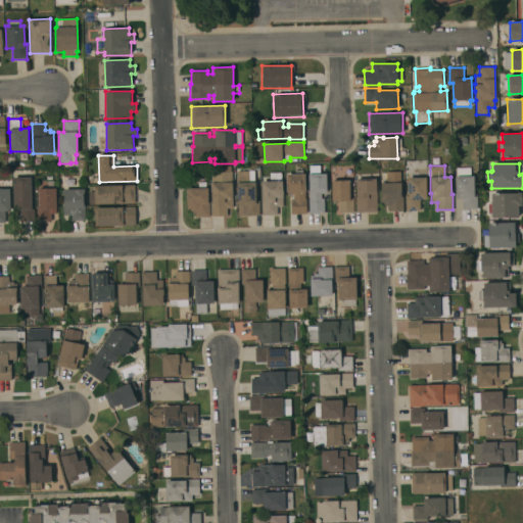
[(210,167),(232,167),(233,208),(227,208),(227,217),(211,217),(210,167)]
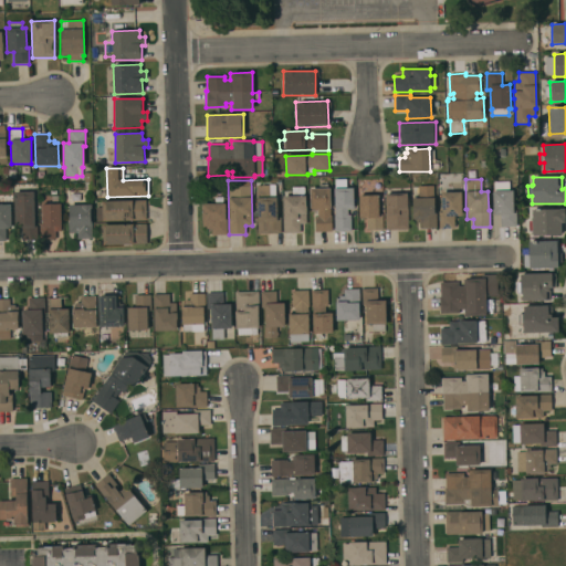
[(315,232),(314,216),(317,216),(317,210),(311,211),(310,189),(320,188),(318,185),(327,184),(327,188),(329,188),(331,208),(329,208),(331,216),(332,216),(332,231),(315,232)]
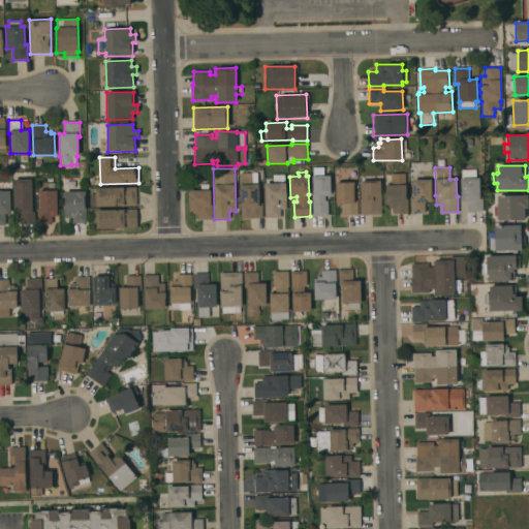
[(241,219),(240,185),(241,185),(240,174),(250,173),(257,173),(257,184),(258,184),(258,203),(262,203),(262,218),(241,219)]
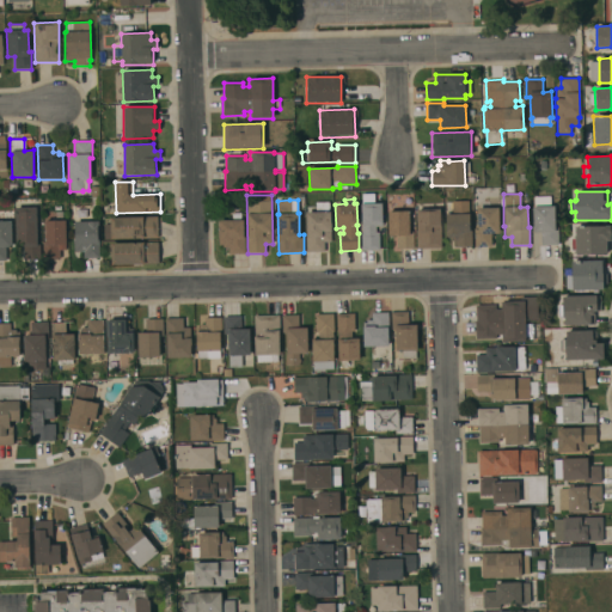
[(471,246),(456,248),(454,240),(450,242),(450,238),(446,238),(445,231),(446,231),(446,214),(452,214),(452,202),(467,201),(469,214),(470,214),(470,230),(471,230),(471,246)]
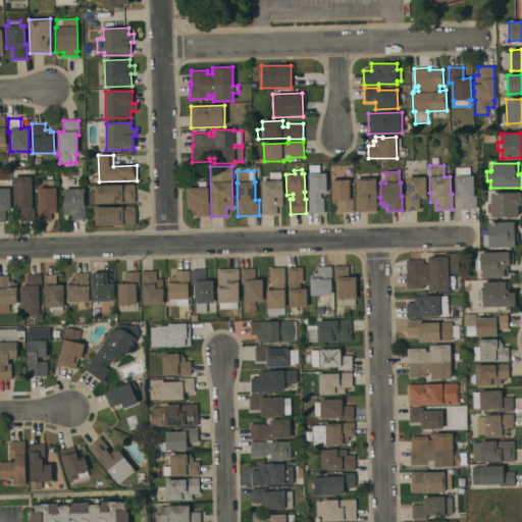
[(261,215),(261,200),(262,200),(261,181),(269,181),(269,172),(280,172),(280,180),(281,180),(281,191),(282,191),(282,197),(281,197),(282,206),(276,206),(276,214),(261,215)]
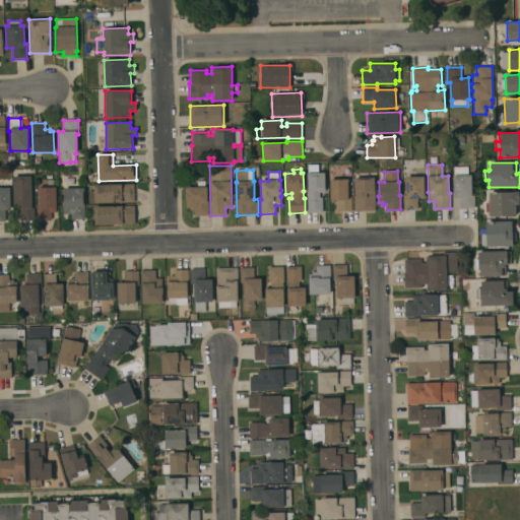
[(325,173),(325,192),(319,193),(319,197),(322,197),(322,212),(307,212),(307,198),(307,173),(325,173)]
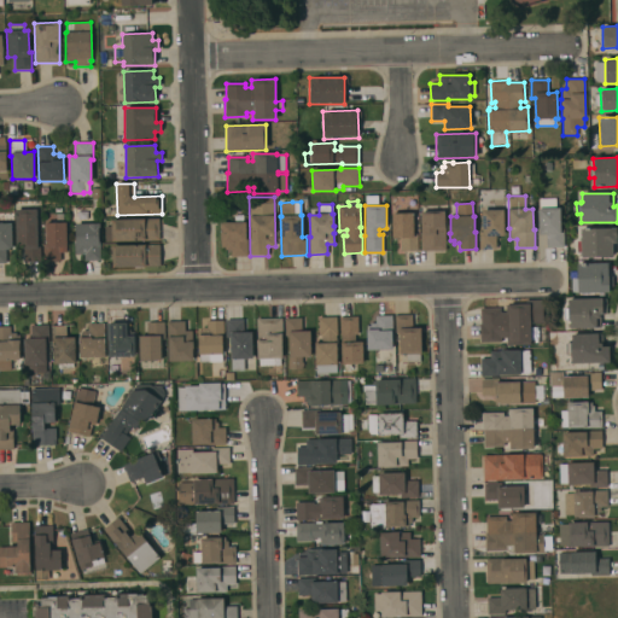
[(537,209),(560,208),(560,229),(564,229),(564,248),(547,248),(546,235),(538,235),(537,209)]
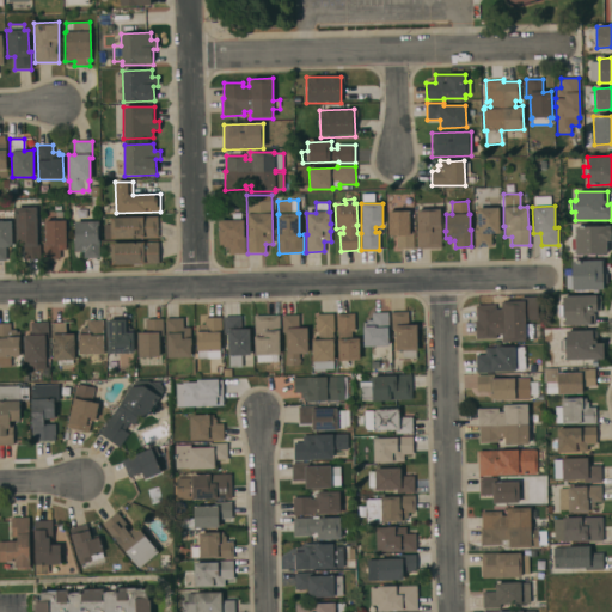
[(14,208),(37,207),(38,242),(41,242),(41,258),(24,259),(24,246),(16,246),(14,208)]
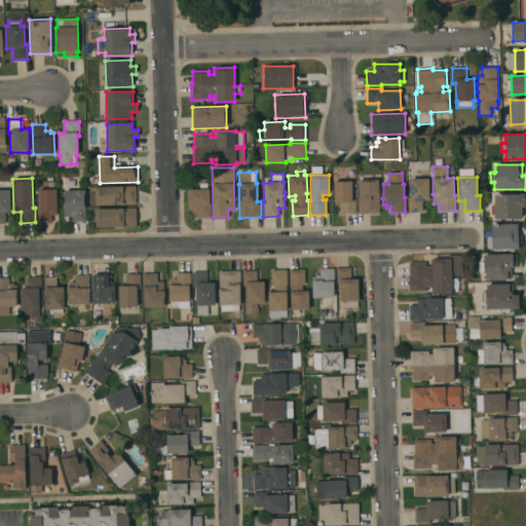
[(428,179),(428,200),(421,200),(422,212),(408,213),(407,197),(410,197),(410,179),(428,179)]
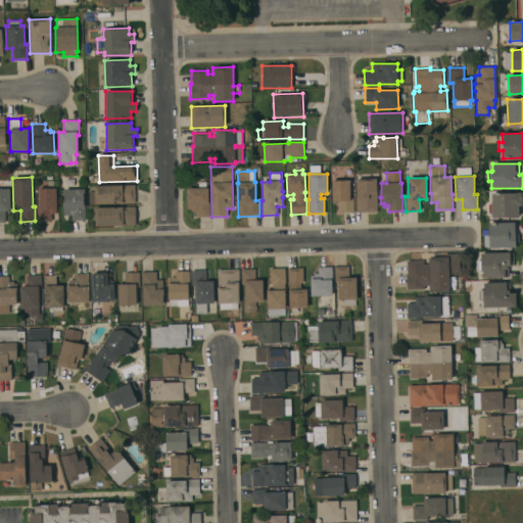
[(355,212),(355,196),(357,196),(355,179),(376,179),(377,212),(355,212)]
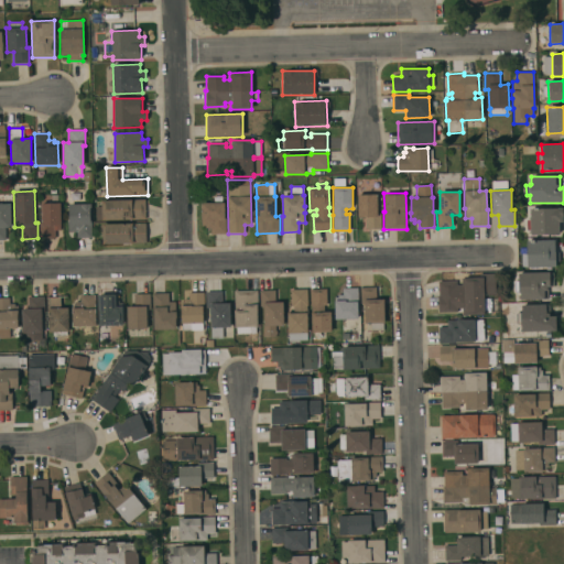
[(357,195),(377,194),(377,214),(380,214),(381,229),(366,229),(366,217),(358,217),(357,195)]
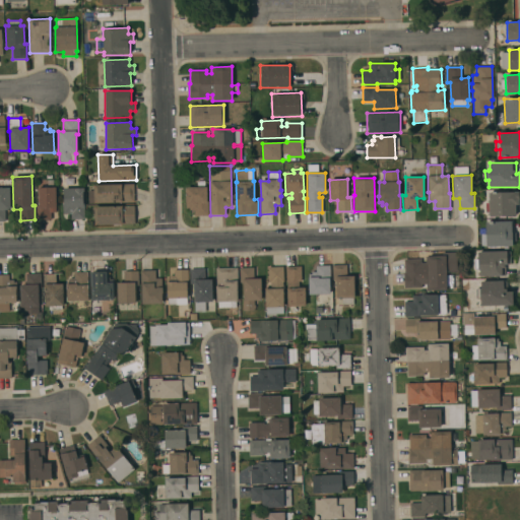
[(133,184),(134,202),(88,203),(87,190),(93,190),(93,185),(133,184)]
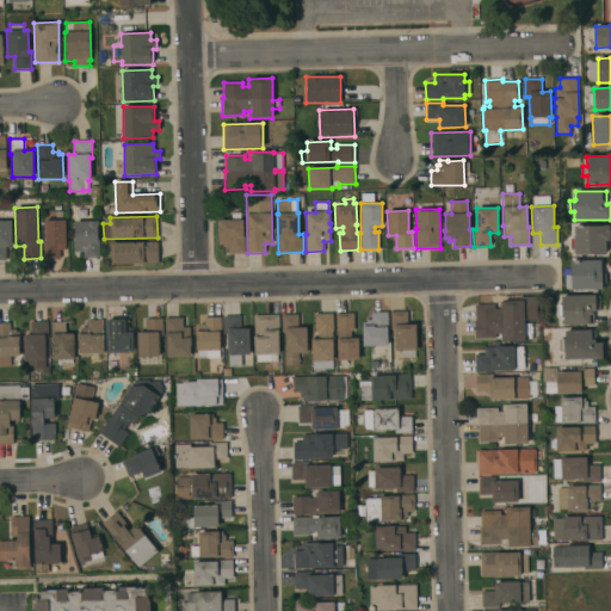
[(66,245),(60,245),(60,258),(43,258),(42,241),(44,241),(44,221),(66,220),(66,245)]
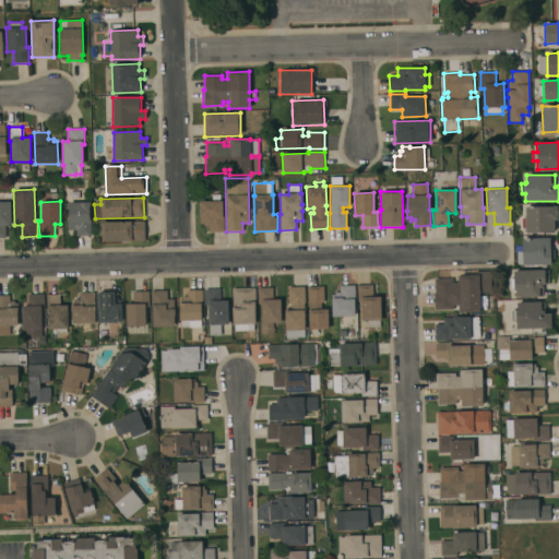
[(224,232),(209,233),(209,226),(203,226),(203,224),(200,224),(200,201),(222,201),(223,215),(224,215),(224,232)]
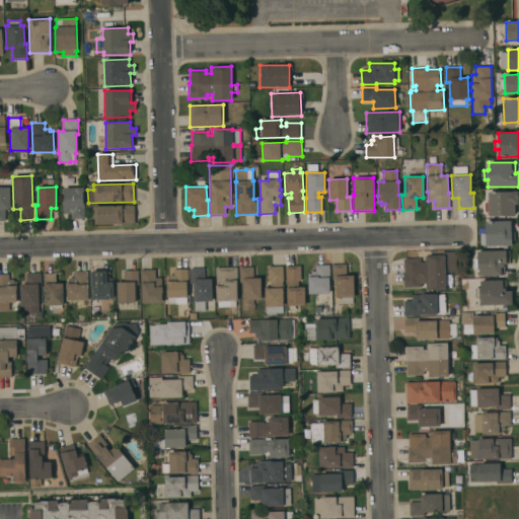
[(0,221),(0,188),(10,188),(10,210),(5,210),(5,221),(0,221)]
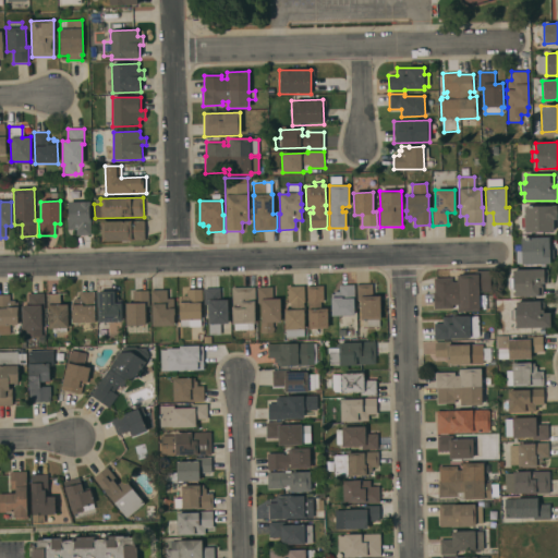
[(91,202),(91,205),(89,205),(89,218),(91,218),(92,235),(75,235),(75,230),(68,230),(68,222),(67,222),(67,219),(68,219),(68,202),(91,202)]
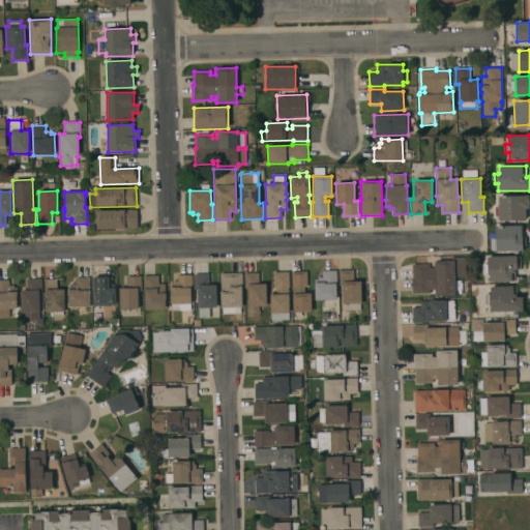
[(524,196),(529,196),(529,204),(529,208),(525,209),(525,221),(498,221),(498,216),(495,216),(495,206),(498,206),(498,197),(524,196)]
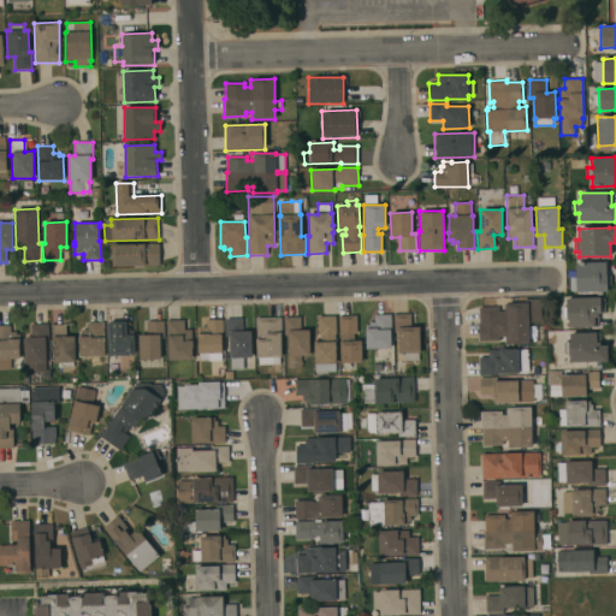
[(112,267),(111,244),(159,243),(160,265),(112,267)]
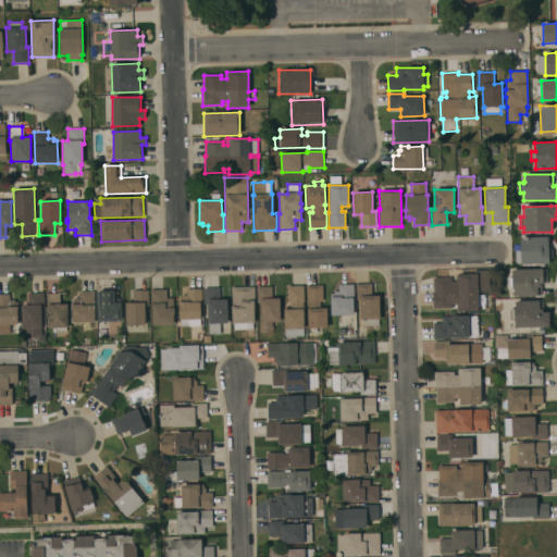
[(520,264),(520,238),(547,237),(548,249),(553,249),(553,259),(548,259),(549,263),(520,264)]
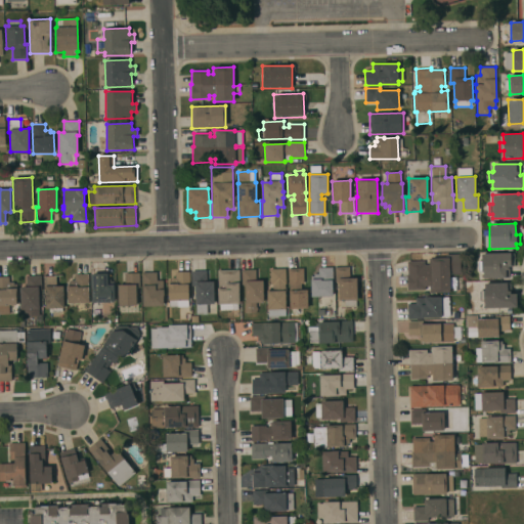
[(514,253),(514,266),(509,266),(509,277),(506,277),(506,278),(483,278),(483,272),(482,272),(482,271),(478,271),(478,261),(481,261),(481,254),(514,253)]
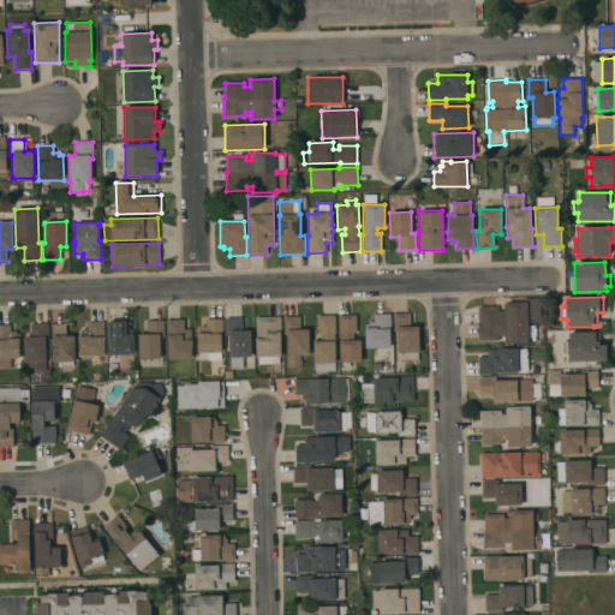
[(478,341),(477,323),(478,323),(478,306),(497,306),(497,311),(503,311),(502,303),(523,303),(523,299),(539,298),(541,322),(527,322),(527,326),(535,326),(536,341),(527,341),(527,342),(505,344),(505,336),(499,336),(499,340),(478,341)]
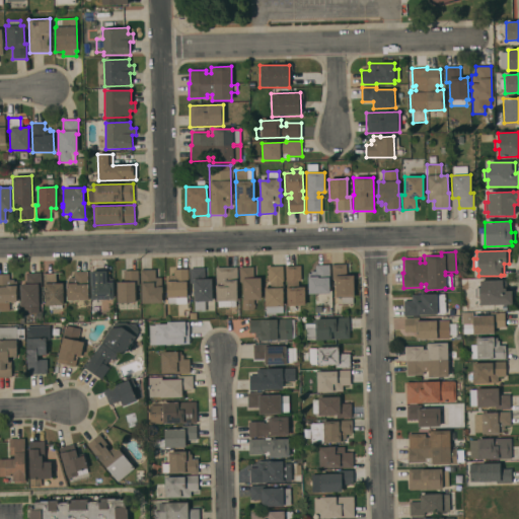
[(308,294),(307,277),(308,277),(308,274),(311,274),(311,272),(315,272),(315,266),(329,265),(329,280),(329,293),(308,294)]
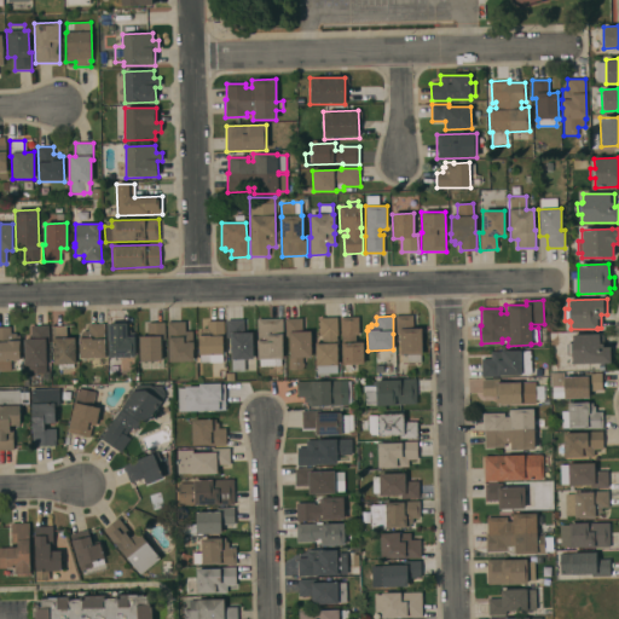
[(400,334),(397,334),(395,316),(412,316),(414,329),(421,328),(422,354),(421,354),(421,362),(408,363),(408,356),(400,356),(400,334)]
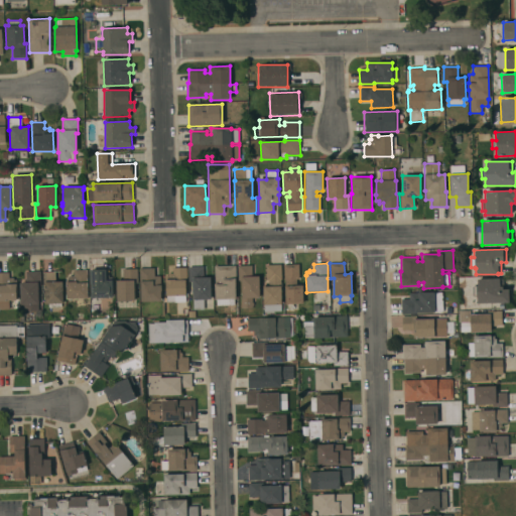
[(285,304),(284,286),(285,286),(284,279),(283,265),(298,264),(298,279),(296,279),(296,284),(302,284),(303,303),(285,304)]
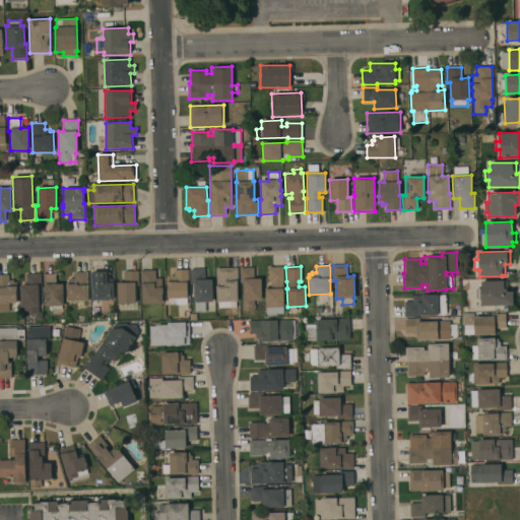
[(218,308),(217,303),(216,303),(215,285),(216,285),(215,268),(237,267),(238,283),(237,283),(238,302),(236,302),(237,308),(218,308)]
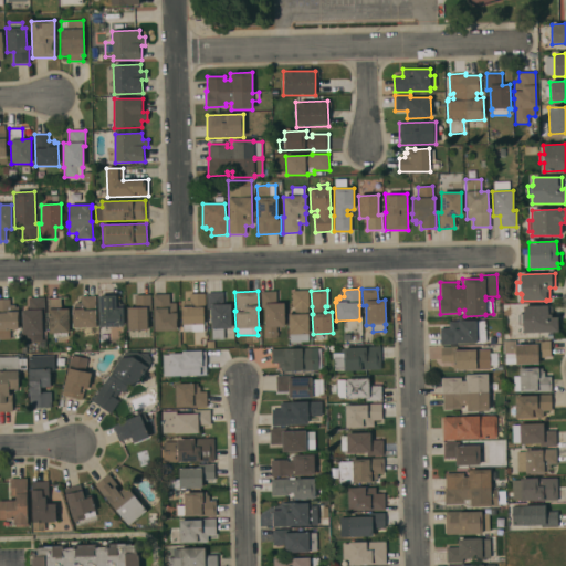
[(285,326),(276,327),(276,332),(278,332),(278,336),(276,336),(276,338),(264,338),(264,326),(265,326),(264,307),(261,307),(260,292),(276,291),(276,303),(284,303),(285,326)]
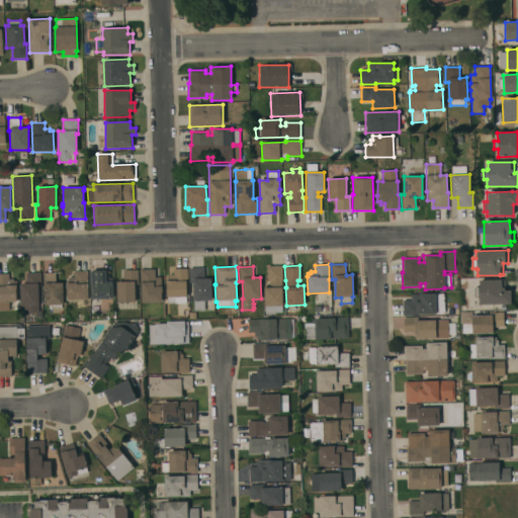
[(267,266),(282,266),(282,280),(281,280),(282,313),(265,313),(265,306),(264,307),(264,287),(264,285),(270,285),(270,281),(267,281),(267,266)]
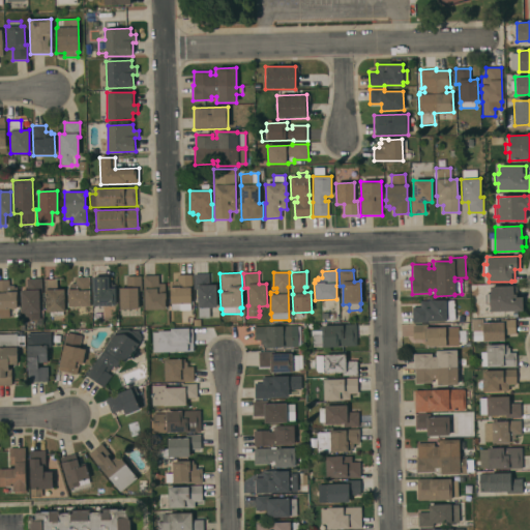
[(216,307),(209,307),(209,318),(199,319),(198,307),(198,308),(197,290),(194,290),(194,274),(208,273),(209,285),(215,285),(216,307)]
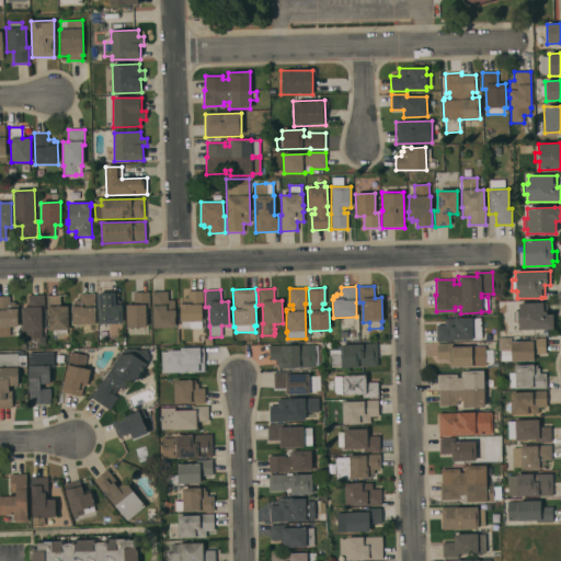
[(152,328),(152,309),(151,309),(151,292),(168,292),(168,300),(174,300),(174,310),(175,310),(175,317),(175,328),(152,328)]
